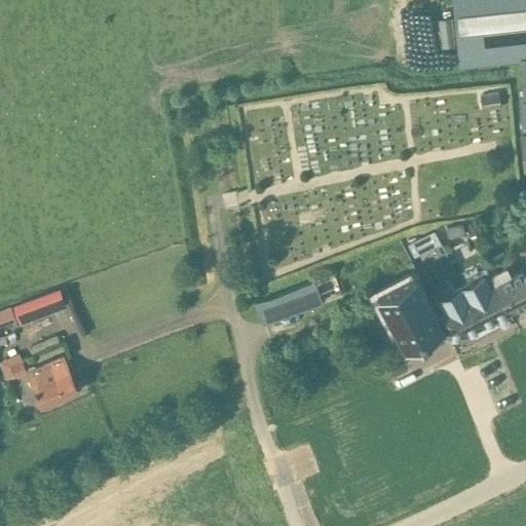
[(525,0),(452,0),(459,66),(524,59),(525,59),(525,0)]
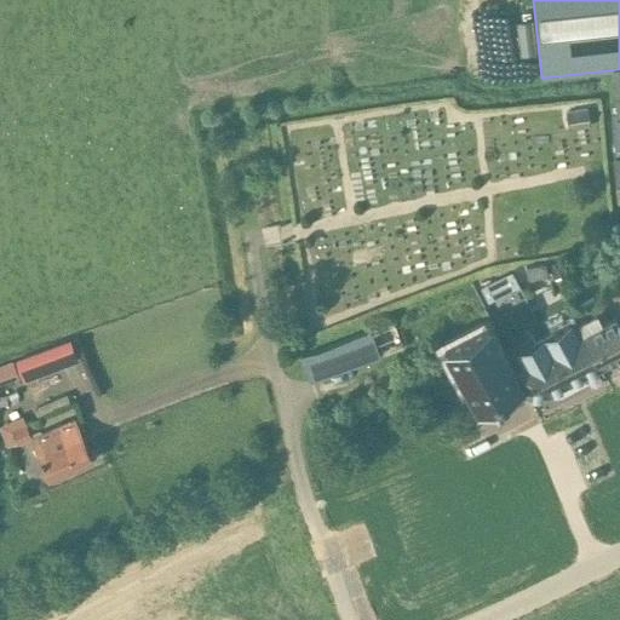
[(569,128),(591,126),(587,108),(567,110),(569,128)]
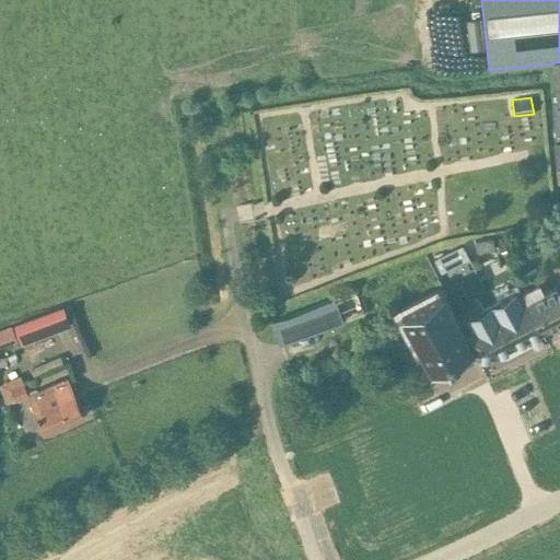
[(493,240),(500,252),(512,245),(505,233),(493,240)]
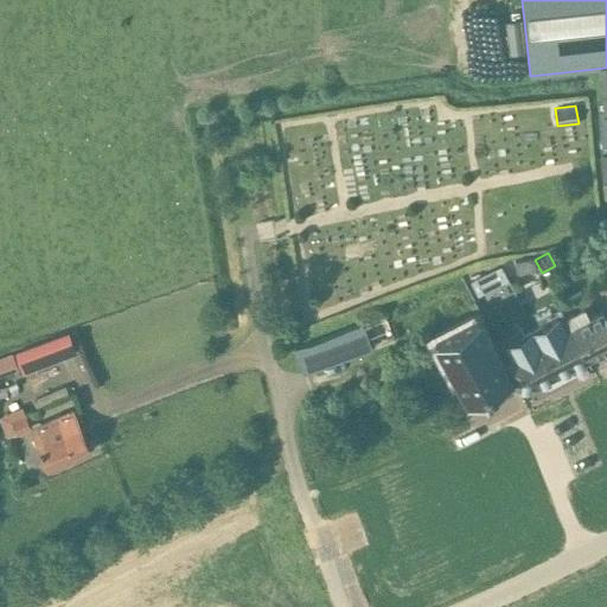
[(517,272),(535,269),(534,257),(515,261),(517,272)]
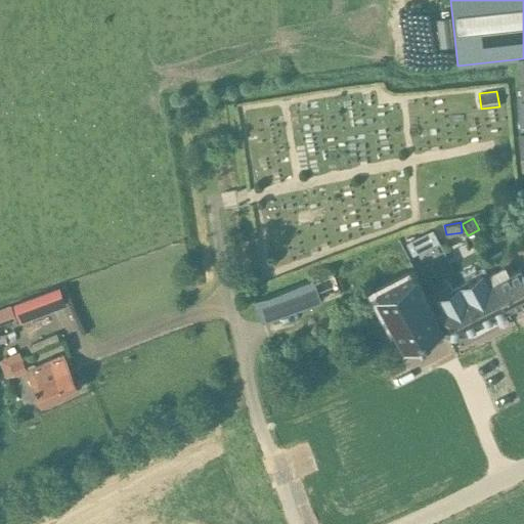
[(406,242),(411,253),(438,239),(433,229),(406,242)]
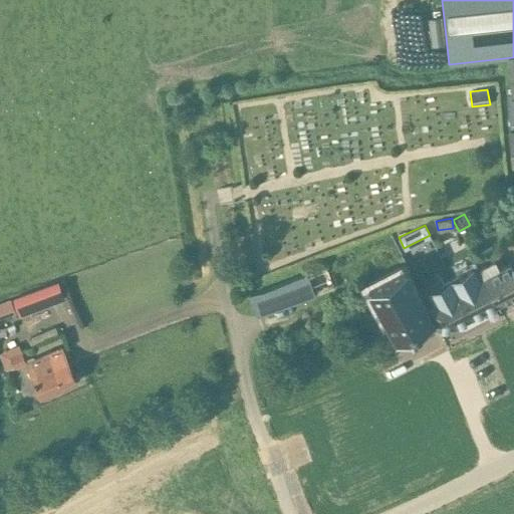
[(513,268),(495,234),(467,248),(483,277),(498,305),(513,297),(513,268)]
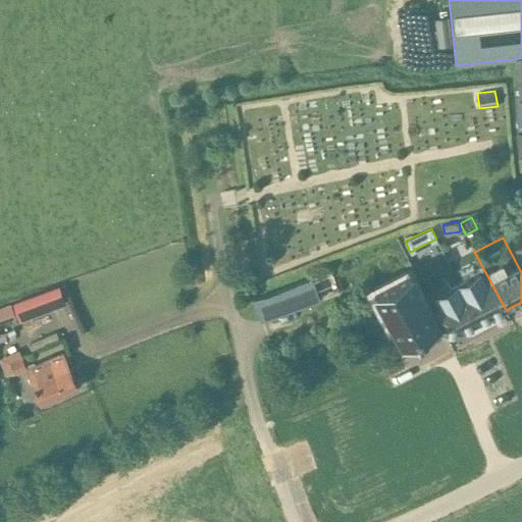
[(479,267),(456,279),(478,324),(506,310),(490,281),(486,283),(479,267)]
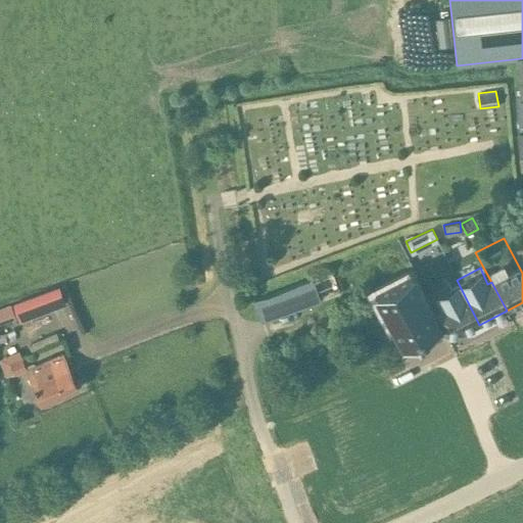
[(401,348),(442,329),(443,328),(435,311),(415,271),(373,291),(401,348)]
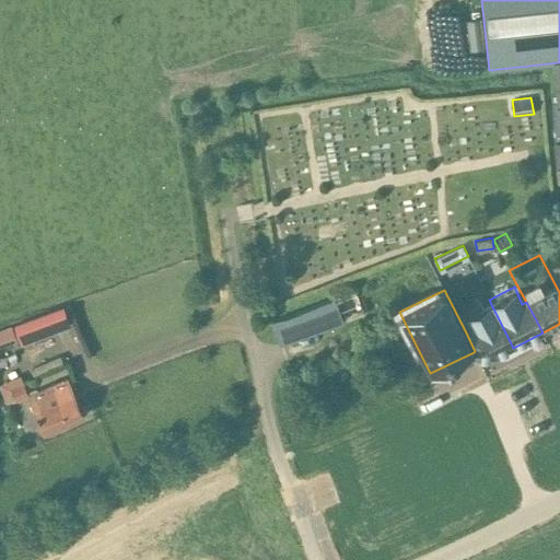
[(271,322),(280,343),(343,319),(335,298),(271,322)]
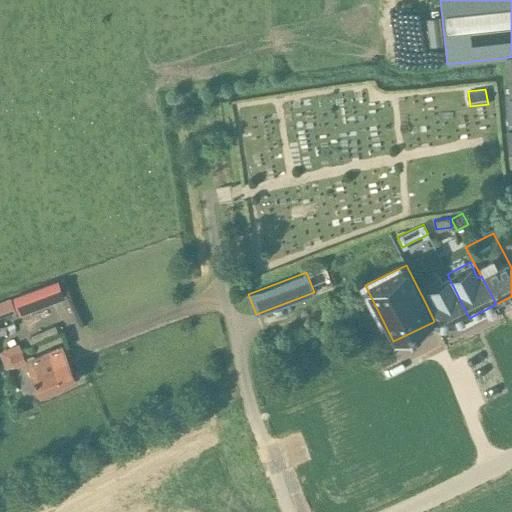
[(432,301),(426,304),(434,321),(433,322),(437,327),(452,326),(469,318),(447,274),(424,285),(432,301)]
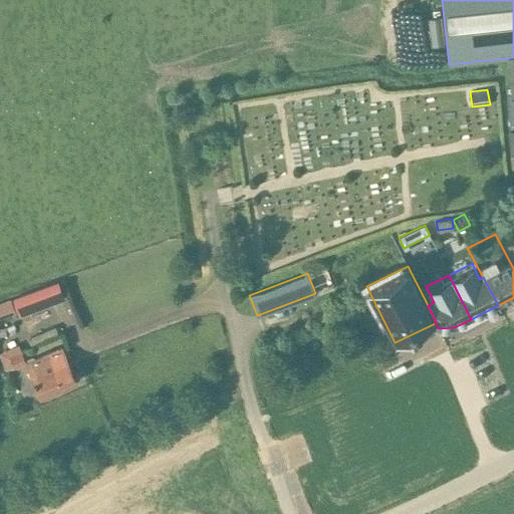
[(56,284),(12,300),(18,317),(62,300),(56,284)]
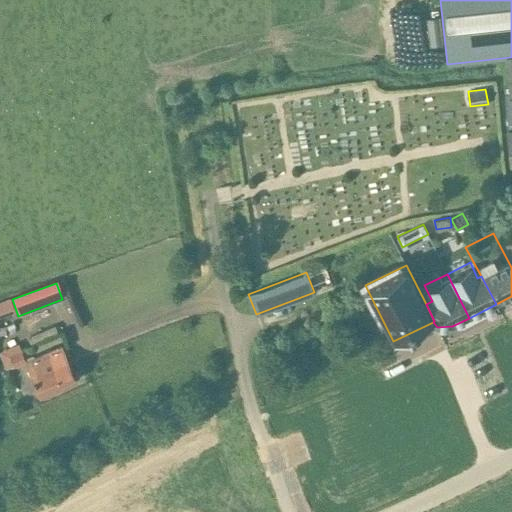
[(0,317),(13,313),(9,300),(0,303),(0,317)]
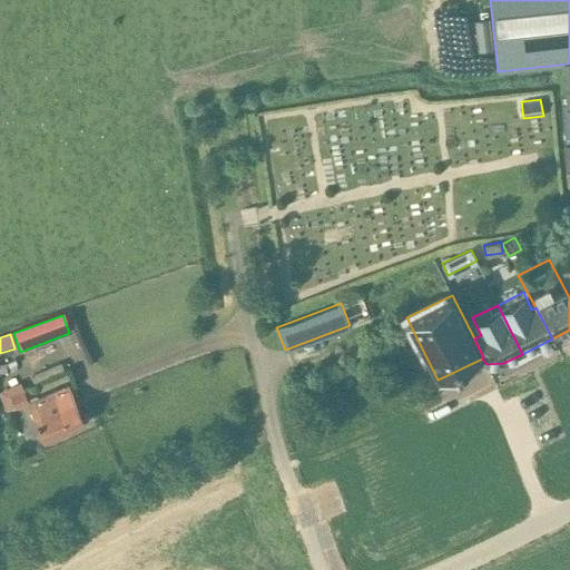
[(29,401),(21,382),(0,391),(0,392),(8,411),(29,401)]
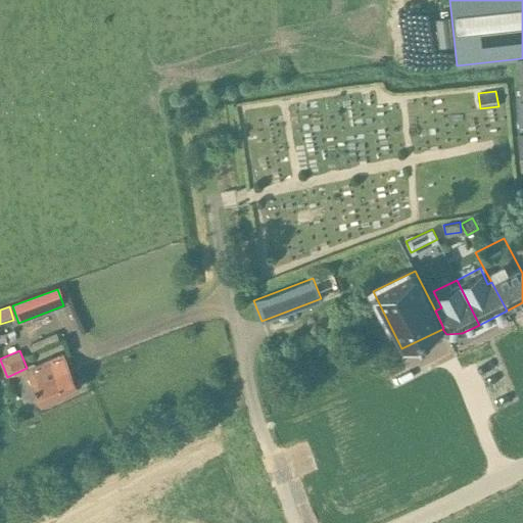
[(77,387),(68,367),(62,353),(51,358),(43,362),(45,368),(30,374),(42,402),(77,387)]
